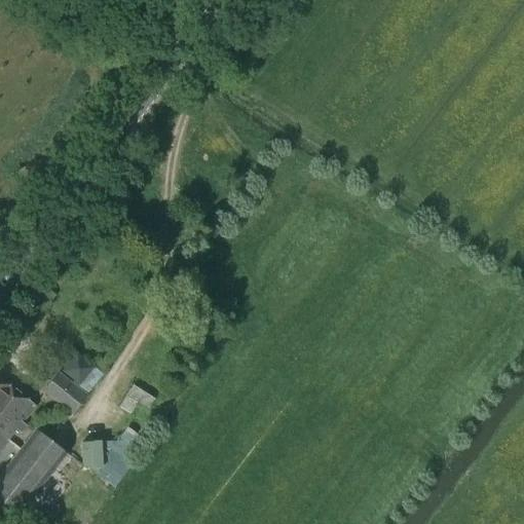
[(87,394),(104,373),(78,352),(64,369),(80,383),(77,386),(60,371),(45,388),(74,412),(88,395),(87,394)]
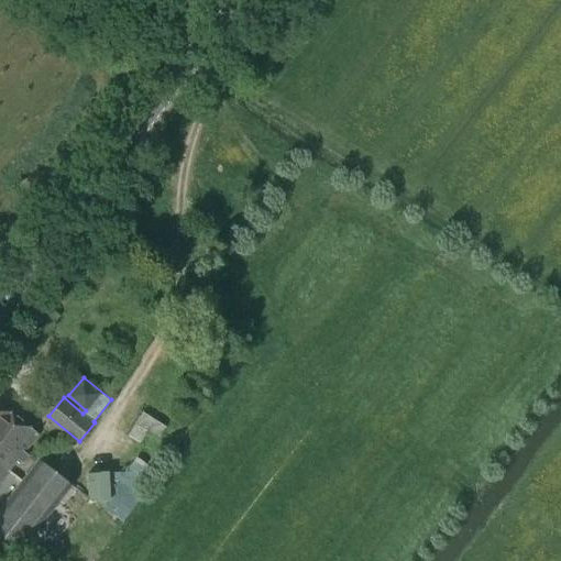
[(0,482),(10,470),(25,450),(39,431),(23,419),(26,414),(15,405),(11,410),(0,402),(0,482)]
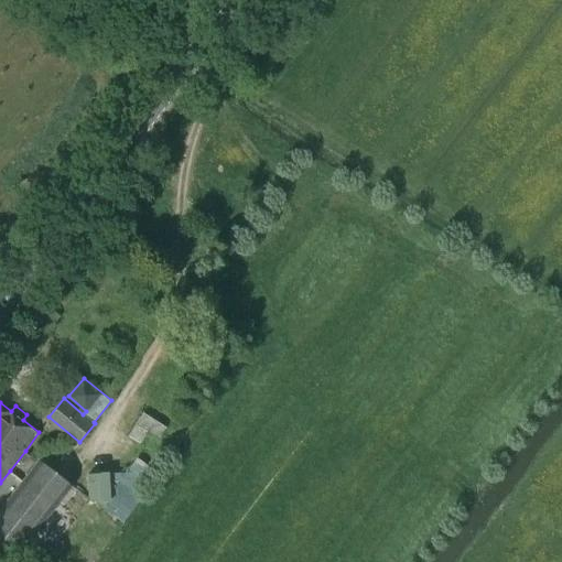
[(129,434),(140,442),(148,430),(160,438),(168,427),(143,412),(129,434)]
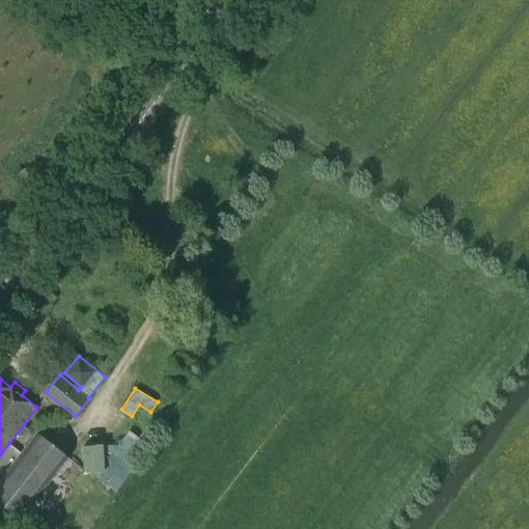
[(31,441),(23,435),(28,427),(24,424),(9,443),(23,453),(0,481),(0,507),(18,521),(68,454),(45,437),(33,438),(31,441)]
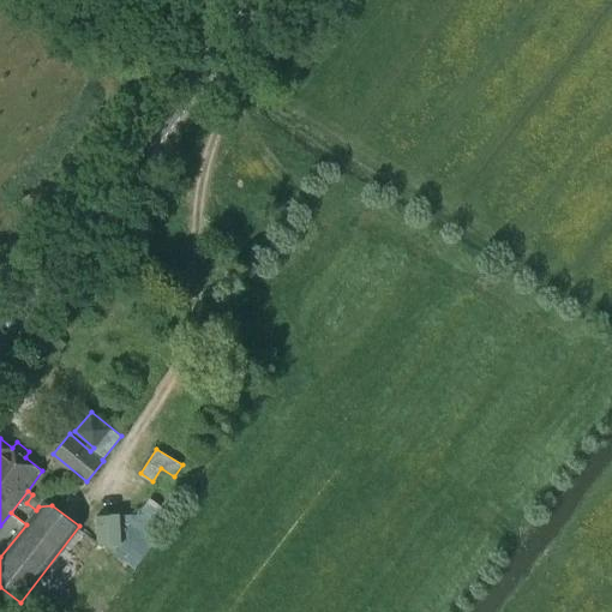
[(118,514),(97,514),(99,545),(119,544),(118,514)]
